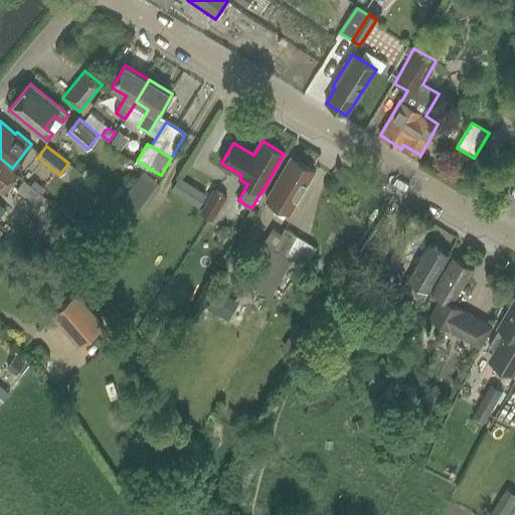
[(0,190),(4,194),(19,175),(0,160),(0,190)]
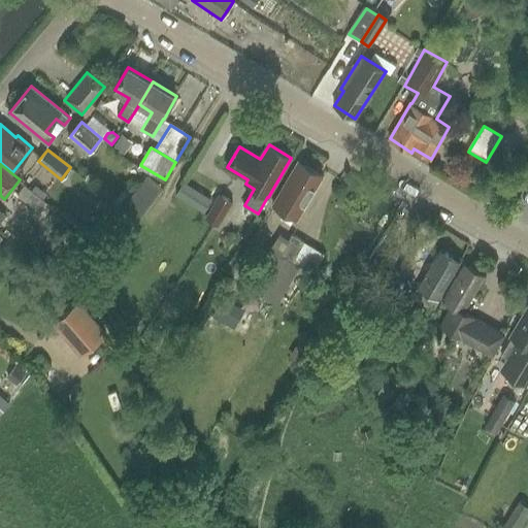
[(297,220),(323,176),(304,165),(302,168),(296,165),(272,205),(297,220)]
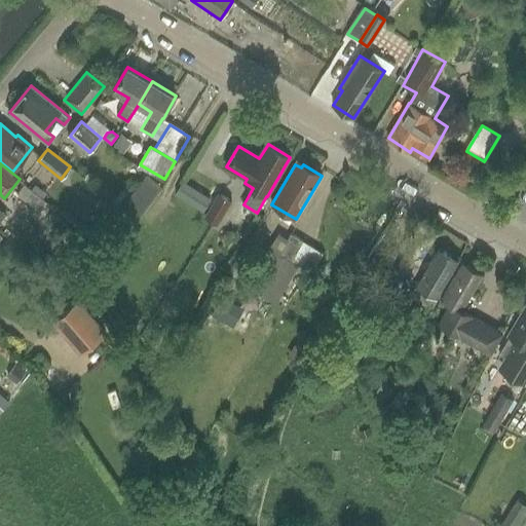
[(204,213),(213,199),(185,182),(177,194),(204,213)]
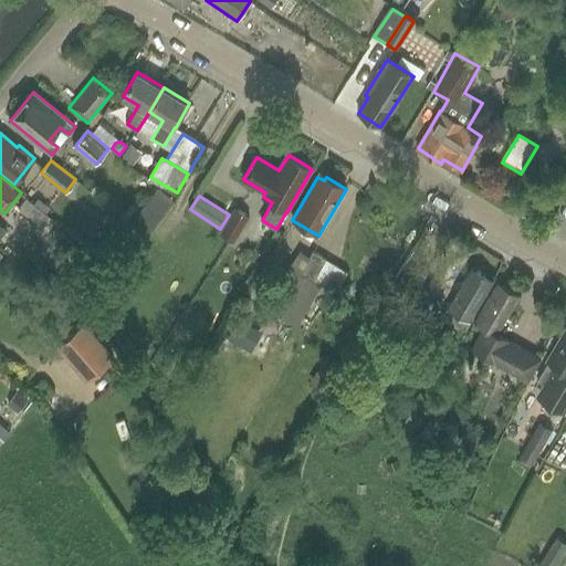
[(20,207),(43,226),(51,217),(27,198),(20,207)]
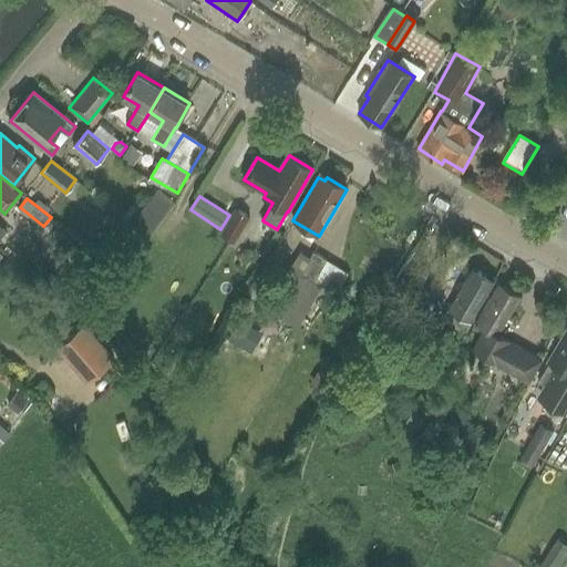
[(236,208),(222,234),(235,241),(249,217),(236,208)]
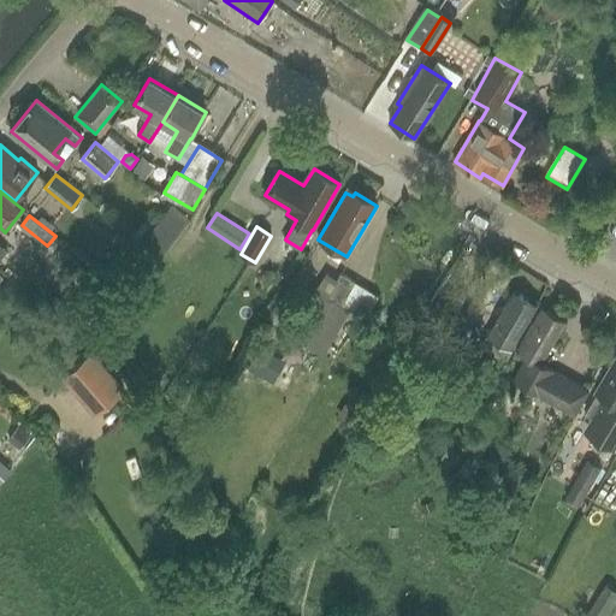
[(338,280),(329,297),(341,304),(343,306),(355,283),(342,274),(338,280)]
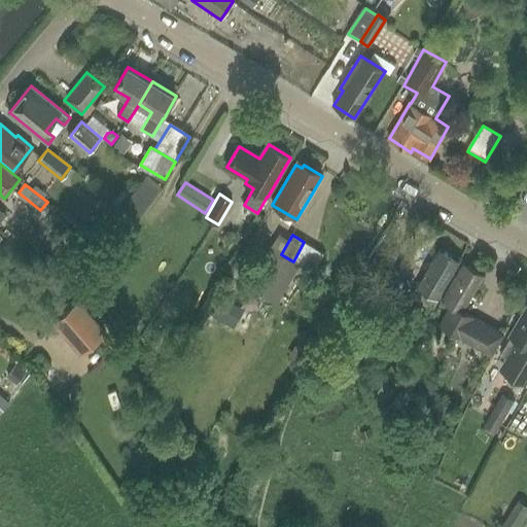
[(271,248),(248,287),(269,299),(291,260),(281,254),(271,248)]
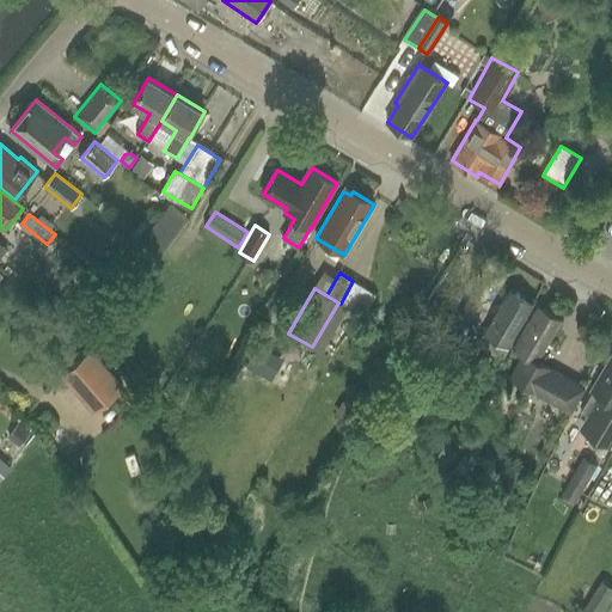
[(478,343),(502,356),(533,304),(516,293),(512,299),(507,297),(485,334),(483,332),(478,343)]
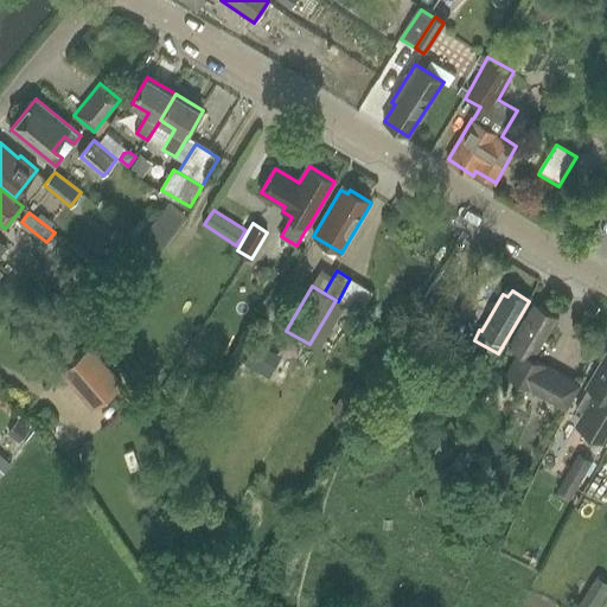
[(530,310),(509,346),(519,352),(508,375),(524,384),(566,406),(577,383),(532,359),(557,317),(540,306),(536,313),(530,310)]
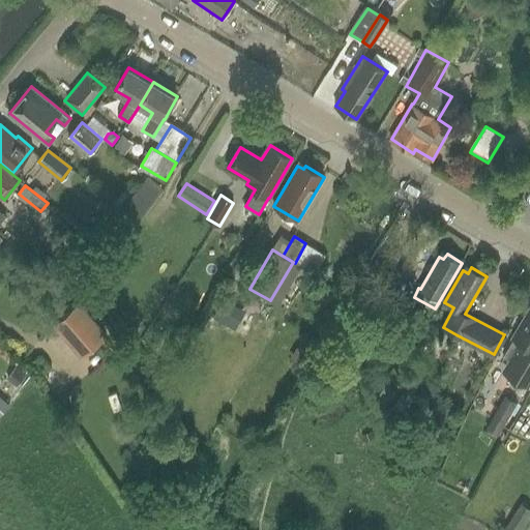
[(87,300),(100,312),(110,301),(97,289),(87,300)]
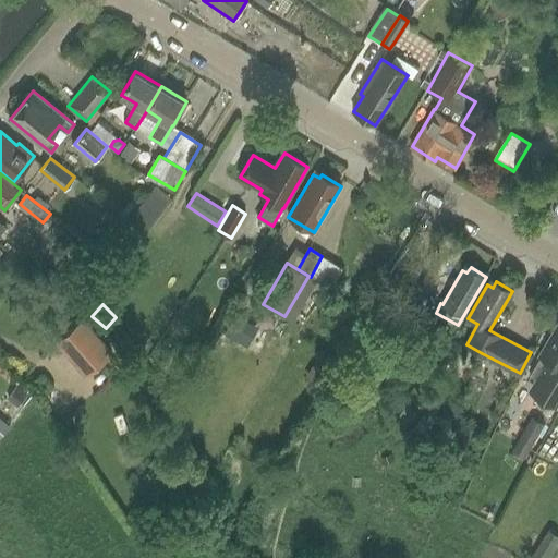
[(557,319),(537,355),(540,356),(530,375),(535,377),(528,390),(557,408),(557,407),(557,319)]
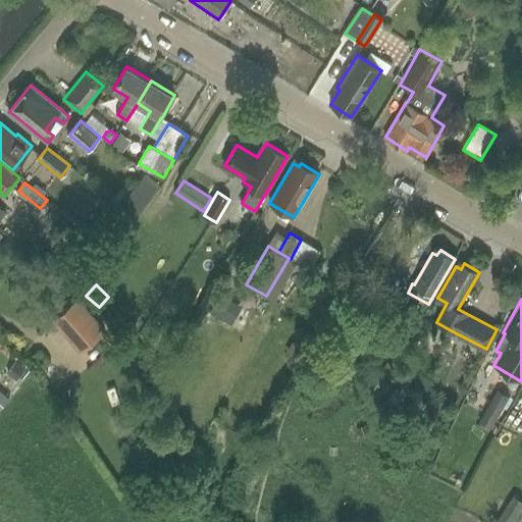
[(79,300),(54,320),(82,353),(106,332),(79,300)]
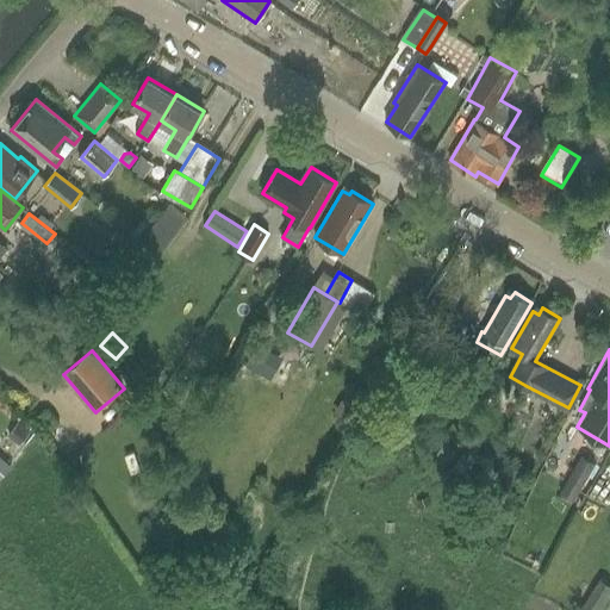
[(347,419),(355,408),(346,403),(338,415),(347,419)]
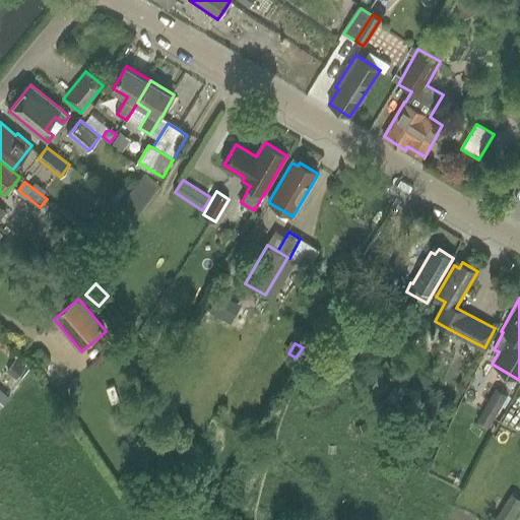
[(0,408),(10,397),(0,388),(0,408)]
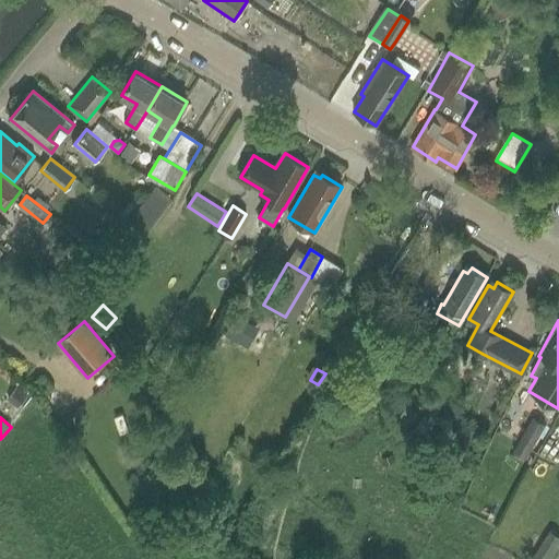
[(546,425),(534,417),(513,452),(526,460),(527,456),(533,460),(550,430),(545,427),(546,425)]
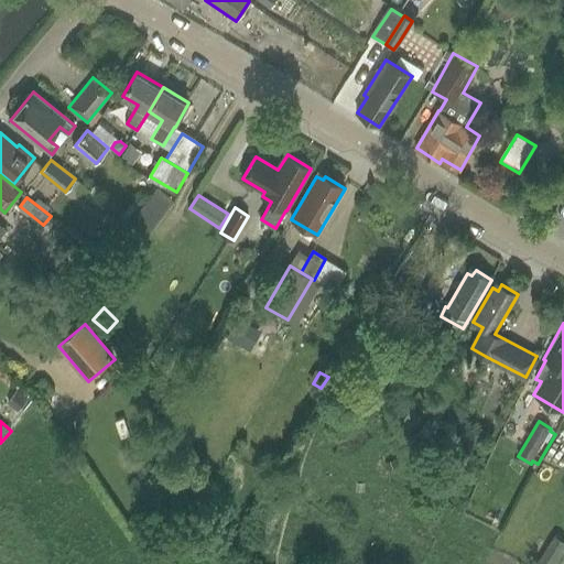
[(538,563),(557,563),(563,553),(563,542),(555,537),(538,563)]
